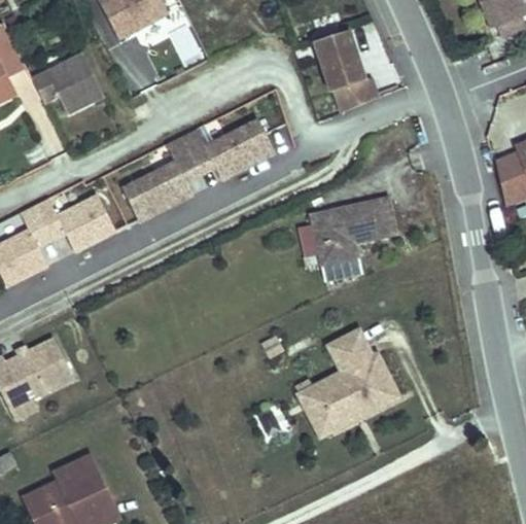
[(168,10),(163,0),(99,0),(118,37),(168,10)]
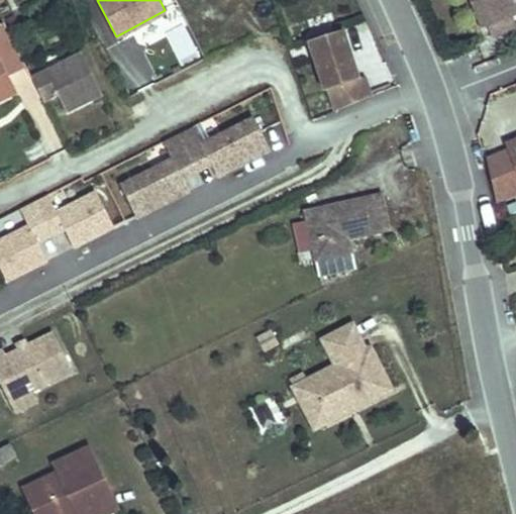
[(470,0),(480,24),(515,9),(515,0),(470,0)]
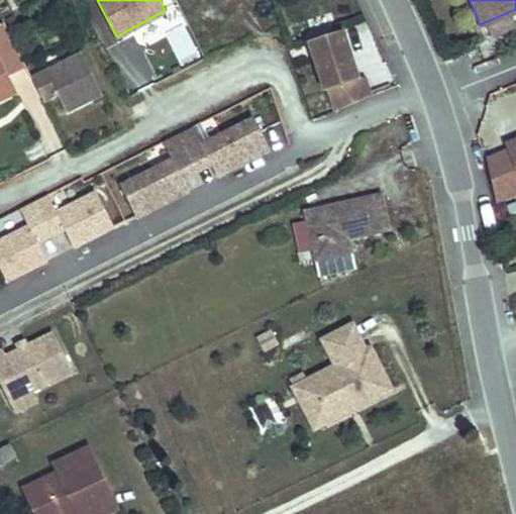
[(3,20),(0,21),(0,100),(16,92),(7,75),(25,65),(3,20)]
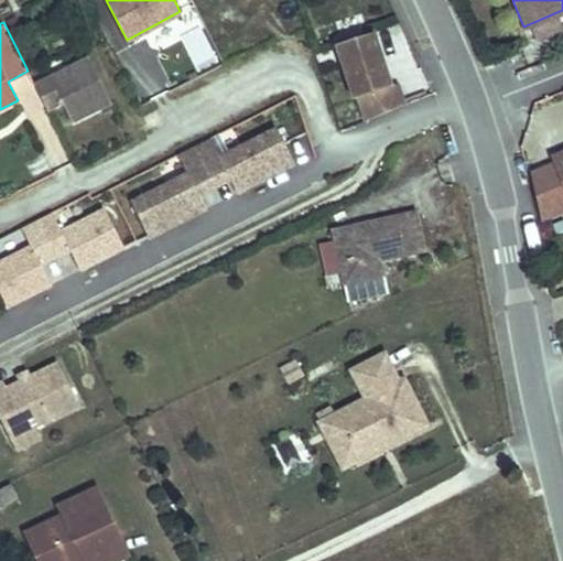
[(390,83),(369,31),(336,45),(366,118),(404,103),(397,81),(390,83)]
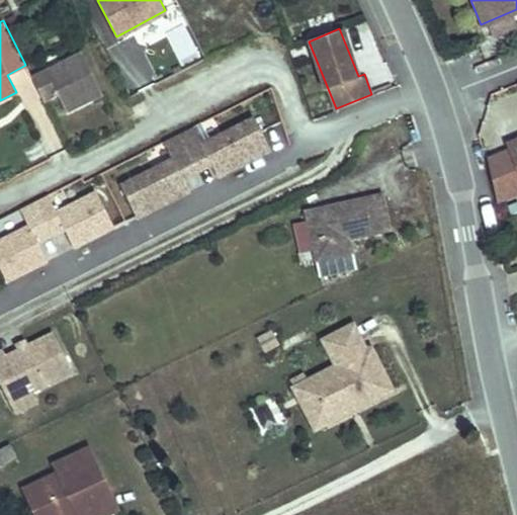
[(102,92),(81,51),(31,76),(42,99),(57,92),(66,110),(102,92)]
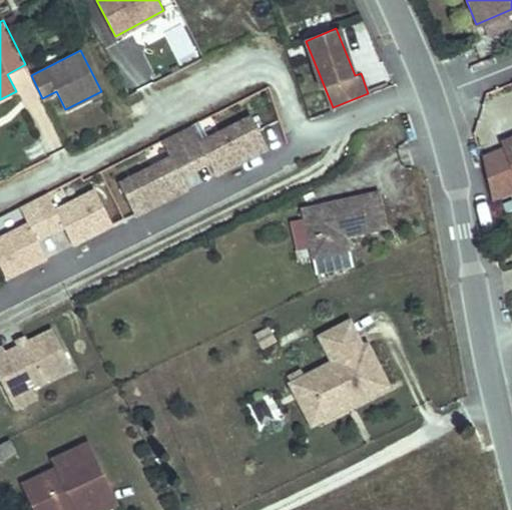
[(191,124),(176,132),(190,161),(204,154),(209,163),(211,167),(218,164),(221,170),(268,147),(251,116),(200,142),(191,124)]
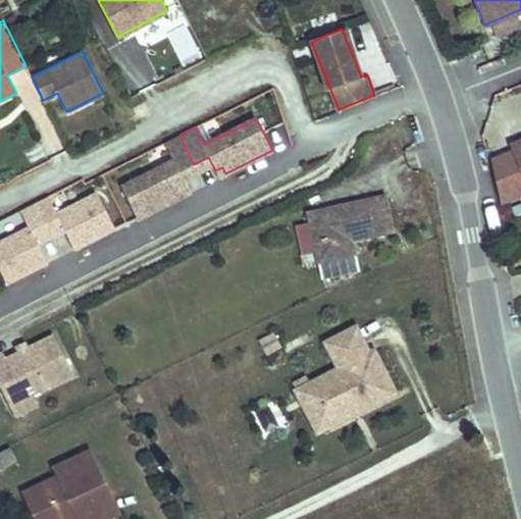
[(520,164),(520,133),(511,138),(520,164)]
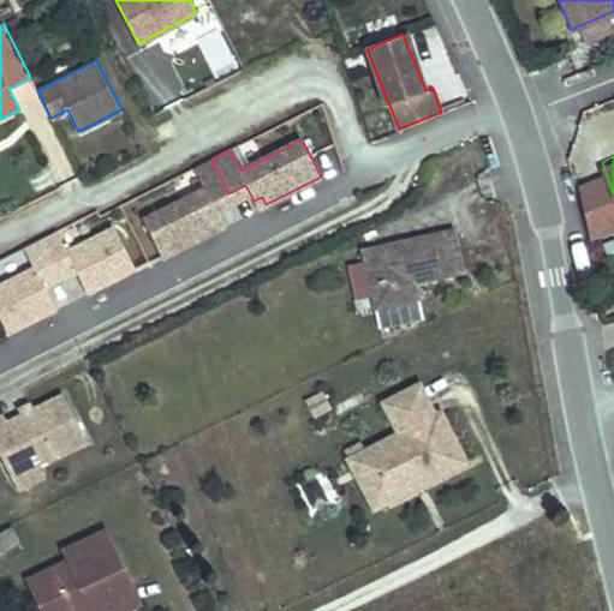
[(204,189),(143,220),(162,257),(216,229),(213,222),(221,217),(219,213),(213,202),(228,193),(212,159),(194,167),(204,189)]
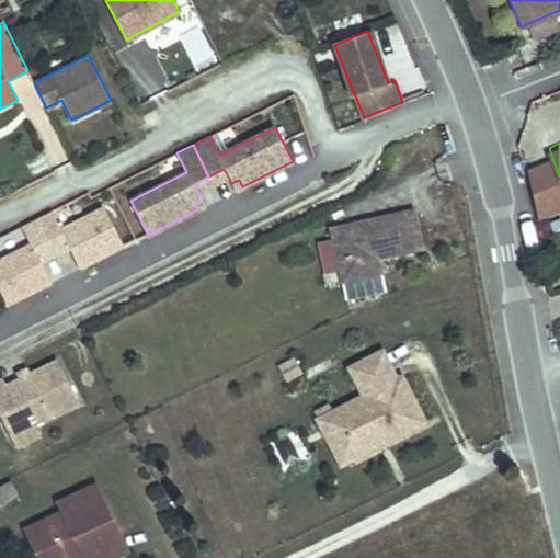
[(559,205),(559,177),(550,154),(526,163),(537,215),(559,205)]
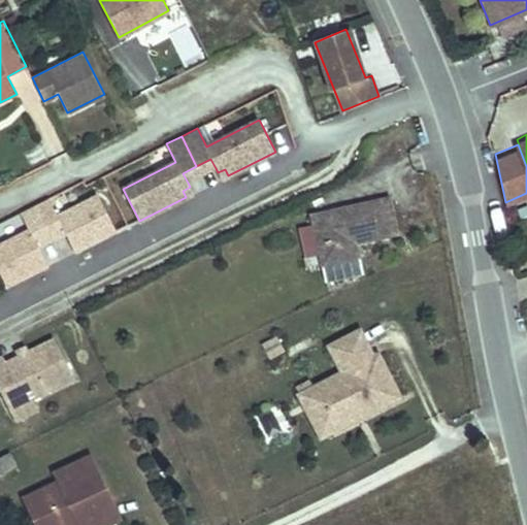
[(210,159),(196,166),(201,175),(216,168),(210,159)]
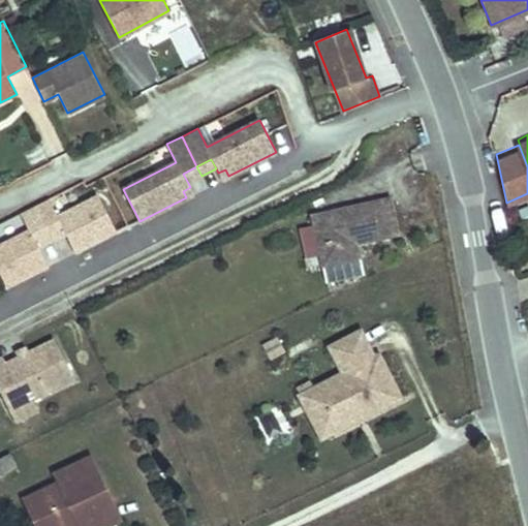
[(202,176),(196,166),(183,174),(188,183),(202,176)]
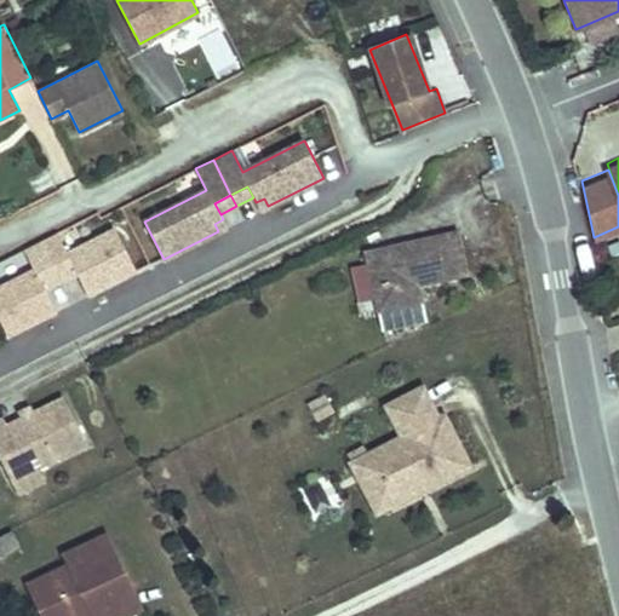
[(256,202),(261,211),(268,206),(264,199),(256,202)]
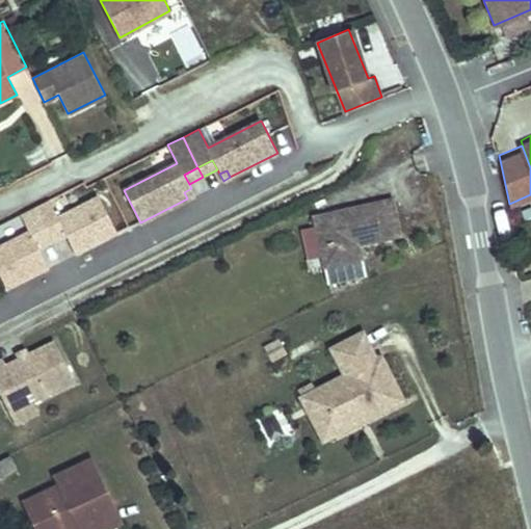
[(194,195),(191,188),(184,192),(187,199),(194,195)]
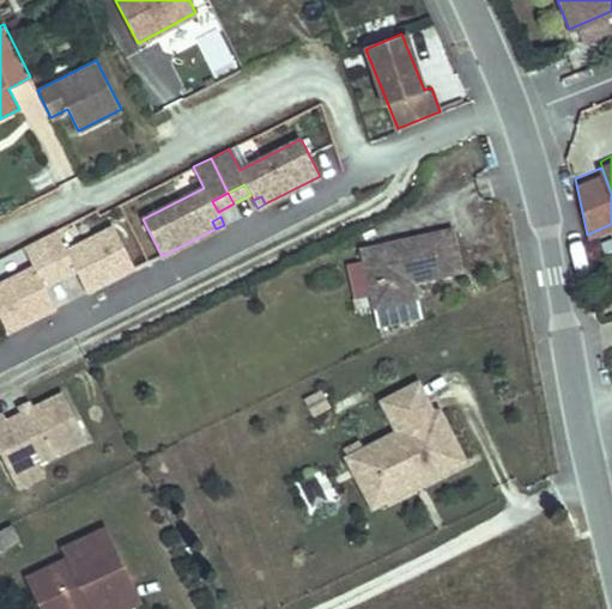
[(134,267),(113,225),(67,249),(56,227),(38,237),(61,279),(76,273),(83,286),(91,281),(94,287),(134,267)]
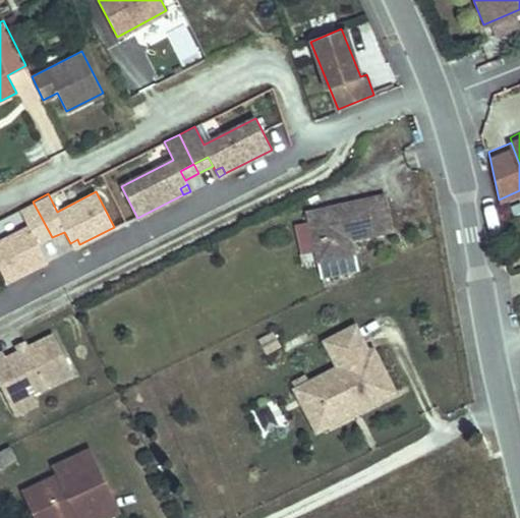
[(391,229),(384,193),(308,210),(321,261),(354,253),(350,238),(391,229)]
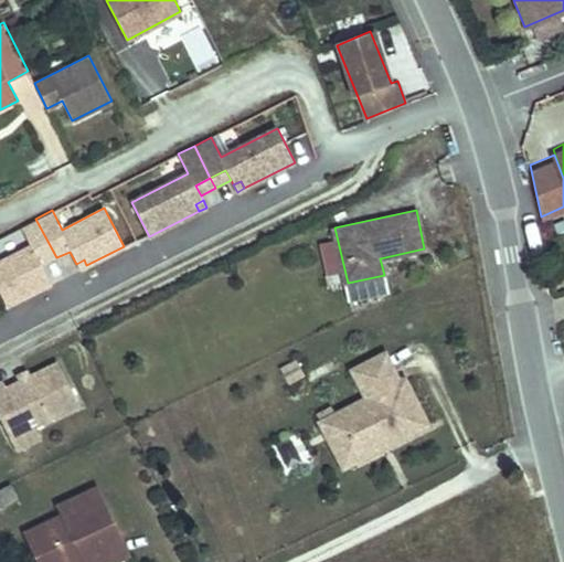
[(49,277),(43,264),(56,257),(35,219),(21,225),(30,244),(0,260),(0,293),(7,305),(45,286),(43,281),(49,277)]
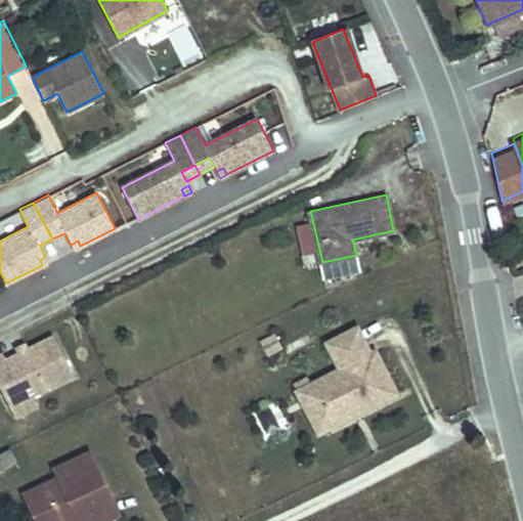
[(52,239),(40,245),(45,257),(71,245),(64,233),(52,239)]
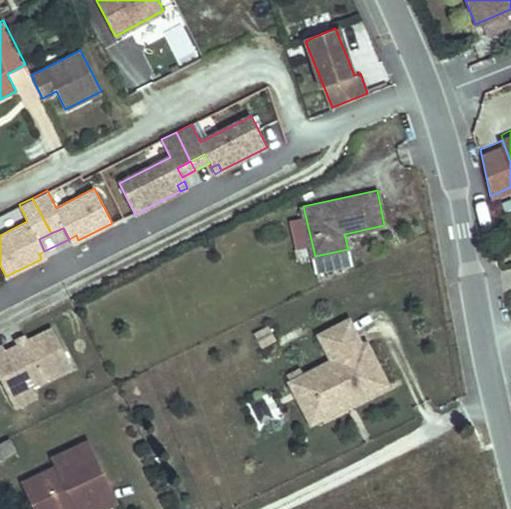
[(76,235),(69,239),(72,244),(78,240),(76,235)]
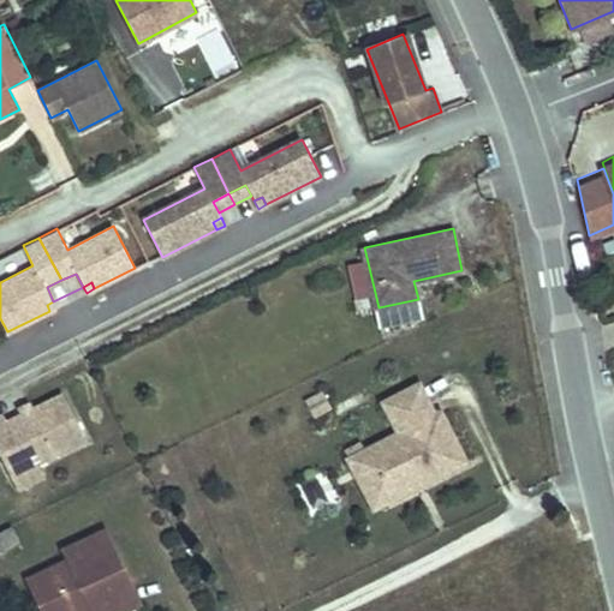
[(356,307),(370,304),(368,295),(355,298),(356,307)]
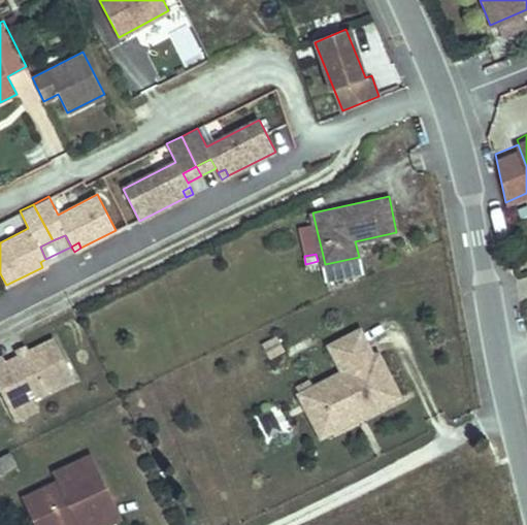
[(359,257),(325,264),(328,280),(362,272),(359,257)]
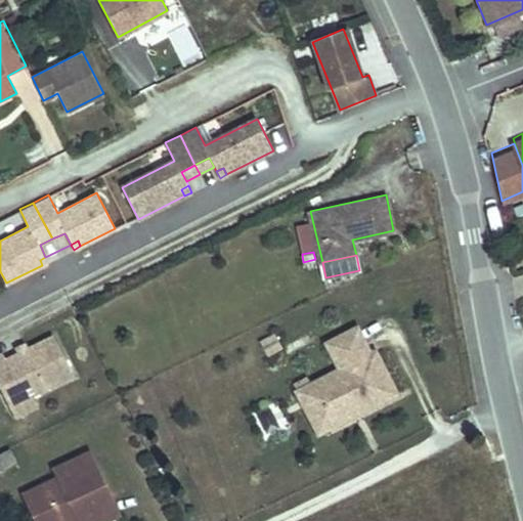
[(395,392),(375,351),(369,353),(357,327),(325,342),(341,372),(308,388),(328,427),(395,392)]
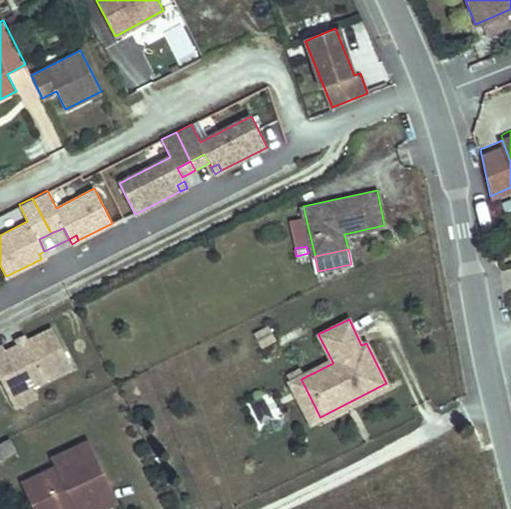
[(268,326),(257,333),(262,343),(273,337),(268,326)]
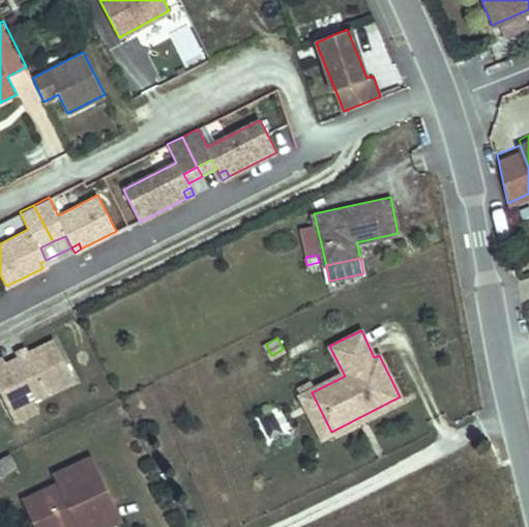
[(0,391),(8,409),(74,376),(55,341),(7,364),(4,357),(0,358),(0,391)]
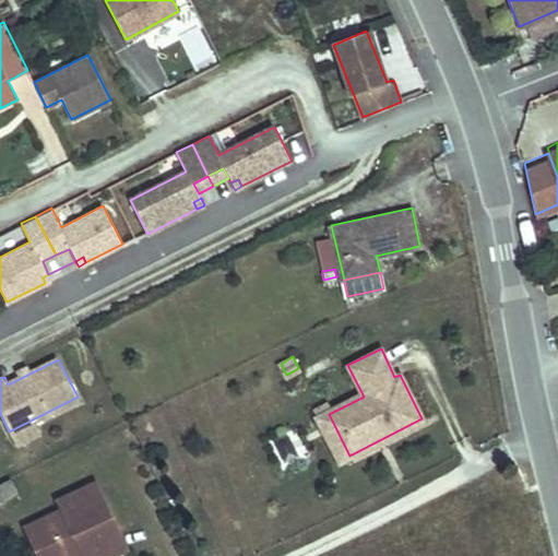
[(26,359),(13,366),(20,379),(33,371),(26,359)]
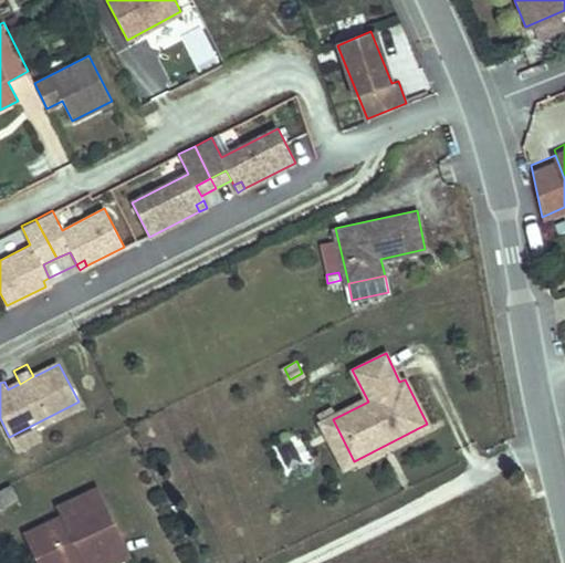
[(328,410),(320,415),(345,466),(354,461),(328,410)]
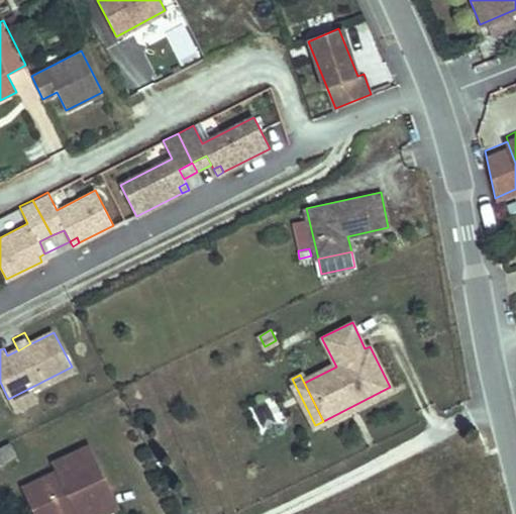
[(15,452),(8,439),(0,443),(0,455),(2,459),(15,452)]
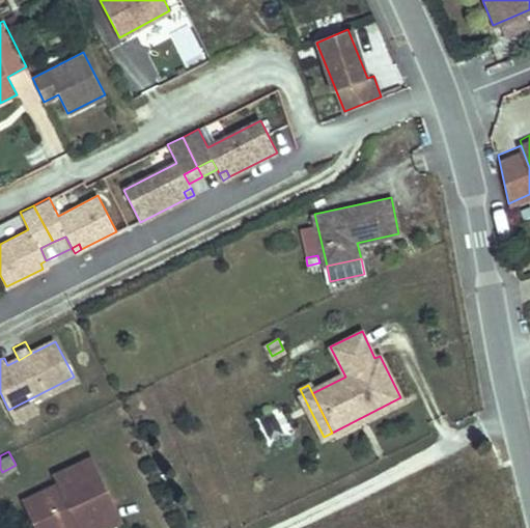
[(101,527),(119,520),(90,457),(55,473),(60,483),(25,499),(37,527),(56,527),(77,519),(81,527),(101,527)]
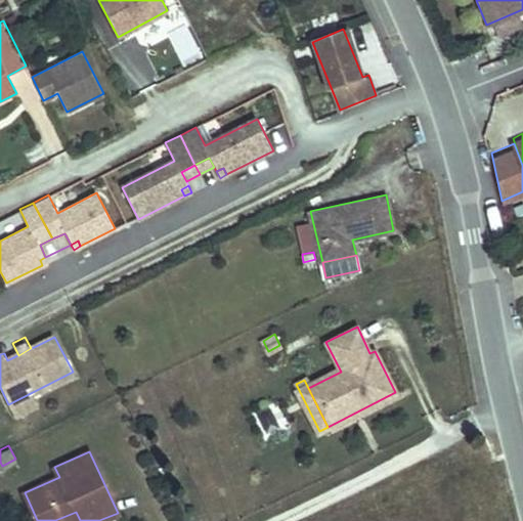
[(80,520),(76,512),(55,520),(80,520)]
